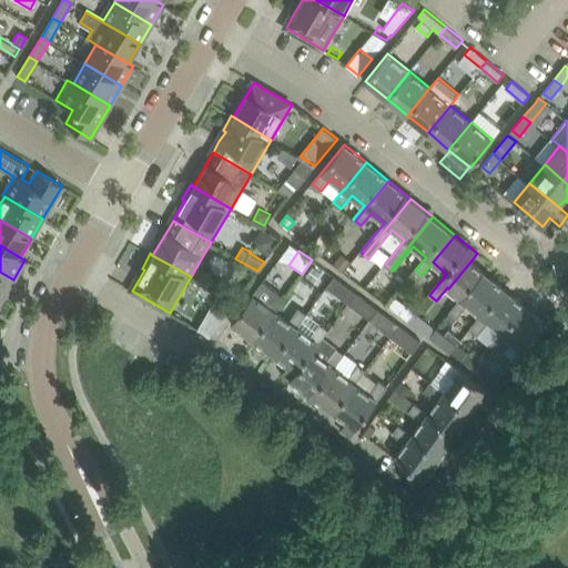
[(342,253),(333,263),(342,270),(351,260),(342,253)]
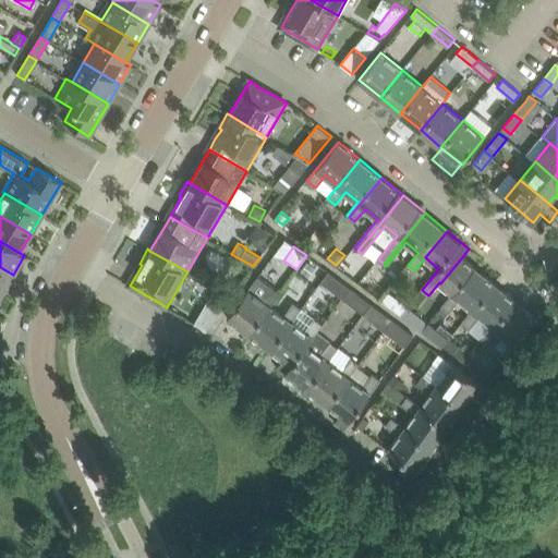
[(481,271),(462,257),(440,283),(451,293),(441,305),(450,313),(460,300),(459,299),(481,271)]
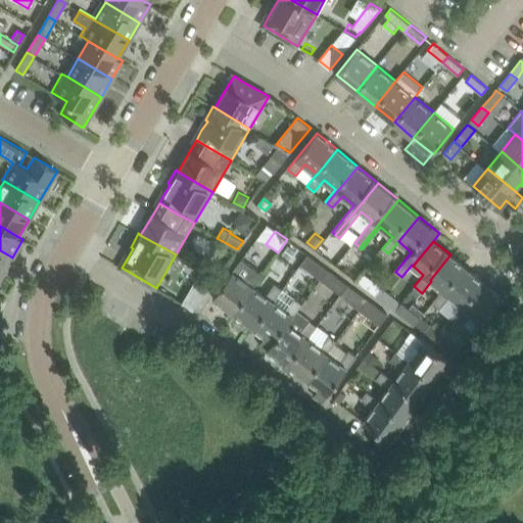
[(0,274),(1,276),(12,257),(0,250),(0,274)]
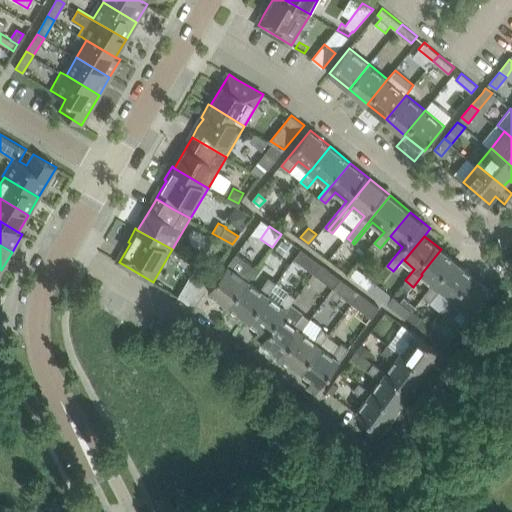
[(294,258),(314,274),(321,264),(301,249),(294,258)]
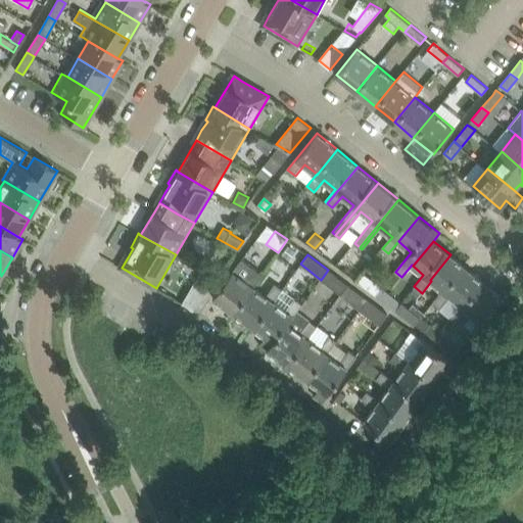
[(433,302),(437,305),(468,269),(450,254),(430,280),(431,281),(443,290),(433,302)]
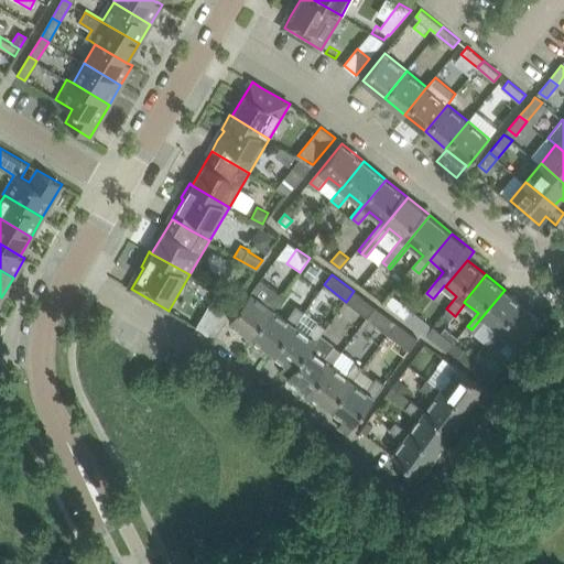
[(252,337),(273,308),(273,310),(284,295),(261,279),(230,321),(252,337)]
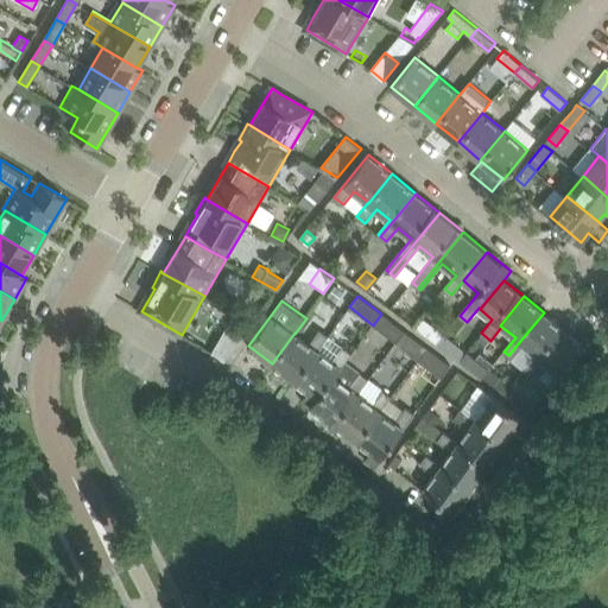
[(537,355),(540,359),(564,329),(544,312),(508,355),(513,359),(524,344),(537,355)]
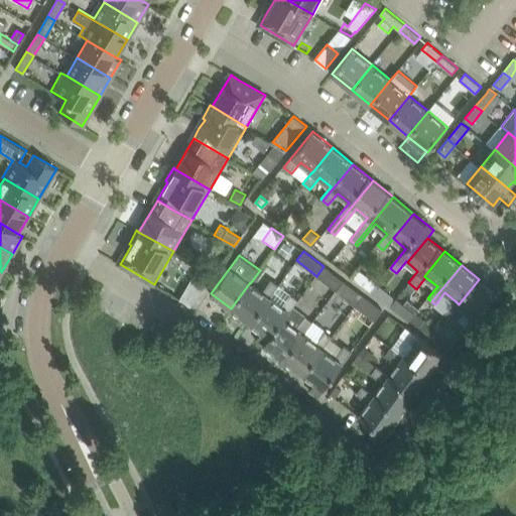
[(343,280),(324,266),(316,276),(336,290),(343,280)]
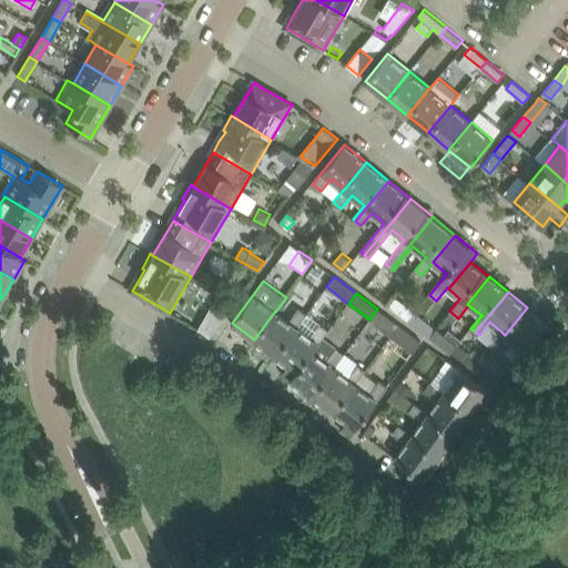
[(212,304),(209,311),(198,330),(211,337),(227,313),(235,303),(219,294),(212,304)]
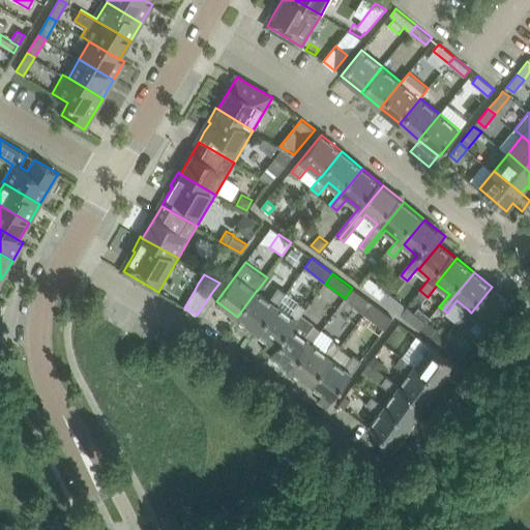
[(380,298),(381,299),(387,291),(386,290),(365,275),(360,283),(380,298)]
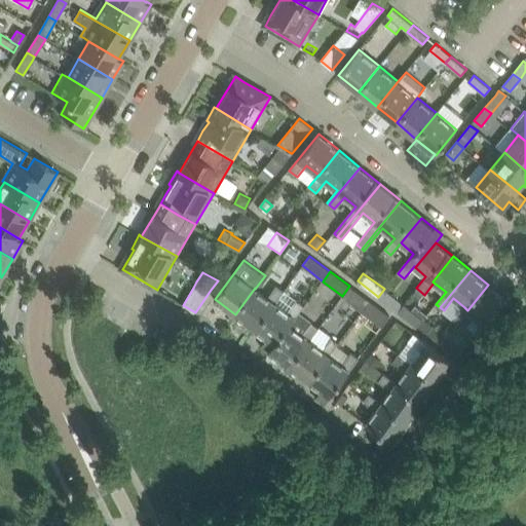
[(255,289),(255,288),(235,314),(255,329),(274,302),(275,303),(285,291),(276,285),(267,297),(255,289)]
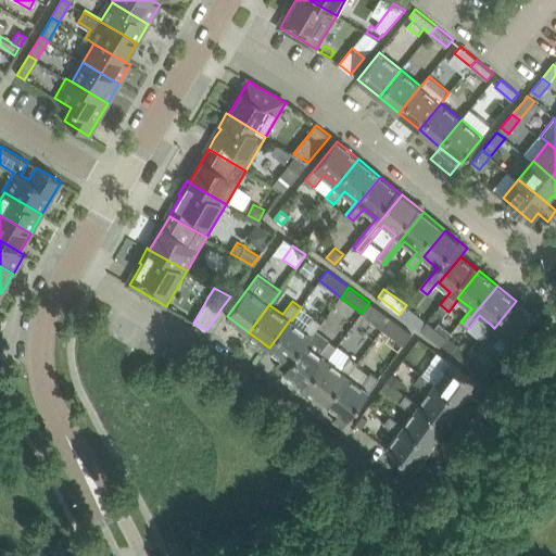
[(534,316),(516,301),(494,328),(491,325),(480,338),(488,344),(498,331),(513,343),(534,316)]
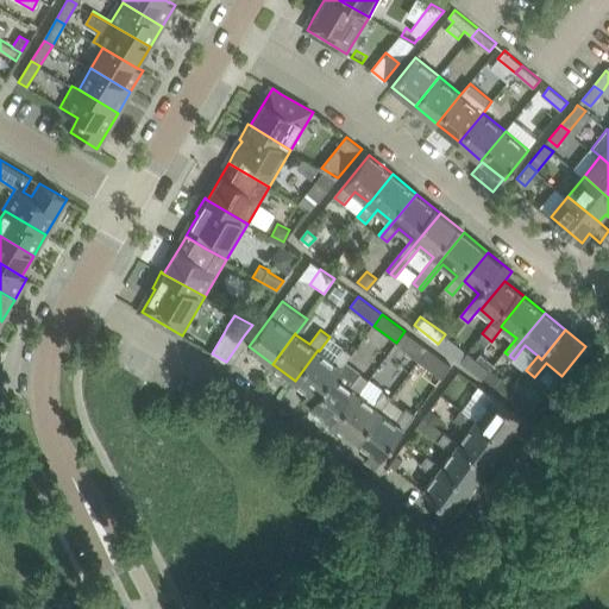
[(405,331),(396,343),(419,360),(428,349),(405,331)]
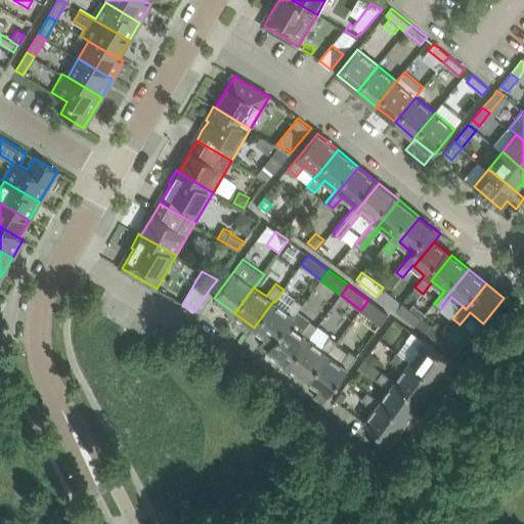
[(401,304),(383,288),(377,296),(396,310),(401,304)]
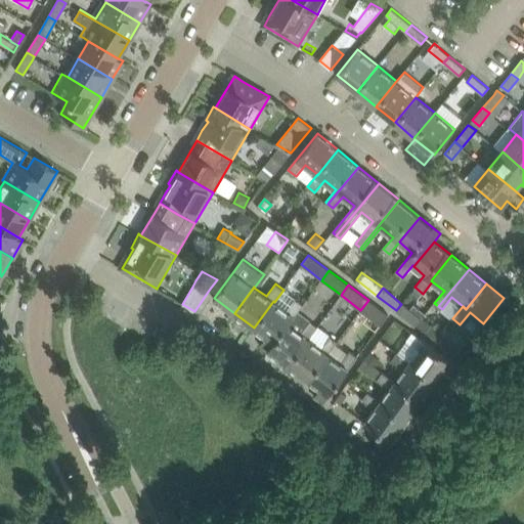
[(287,311),(274,302),(273,301),(254,328),(266,337),(260,344),(268,350),(288,323),(289,324),(298,312),(303,304),(296,299),(287,311)]
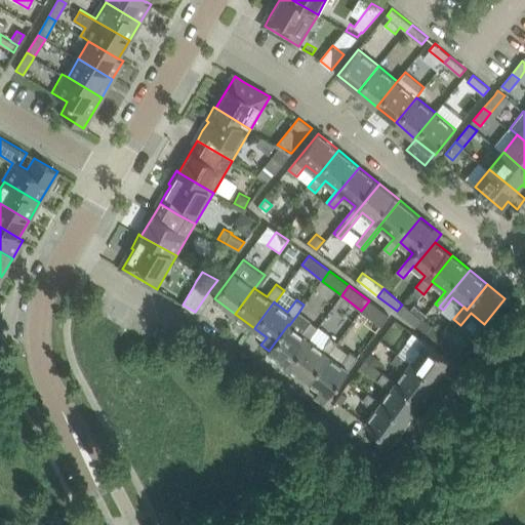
[(389,315),(369,300),(361,311),(381,325),(389,315)]
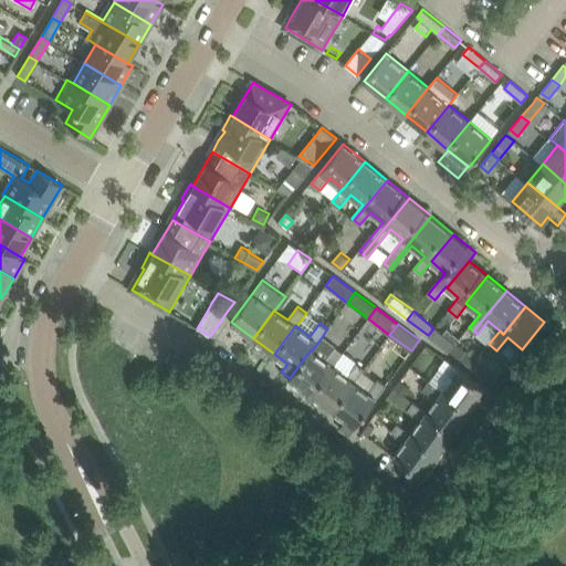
[(433,328),(428,335),(439,342),(450,350),(449,350),(454,354),(461,347),(456,343),(457,341),(449,334),(447,336),(433,328)]
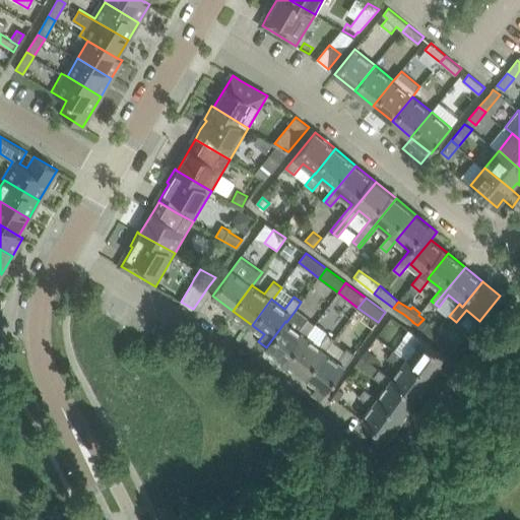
[(315,324),(308,318),(296,310),(286,322),(285,321),(266,347),(286,363),(306,336),(315,324)]
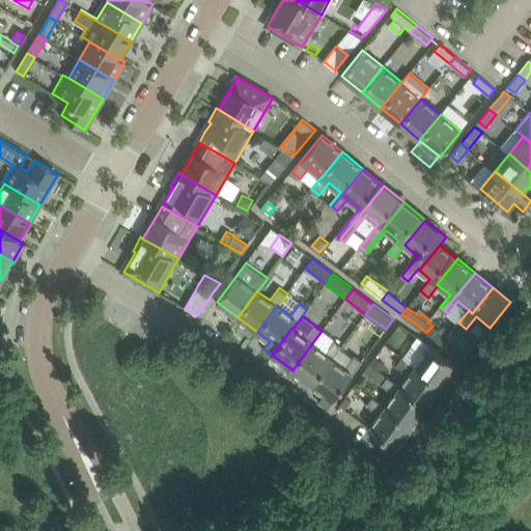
[(432,326),(426,332),(442,343),(447,336),(432,326)]
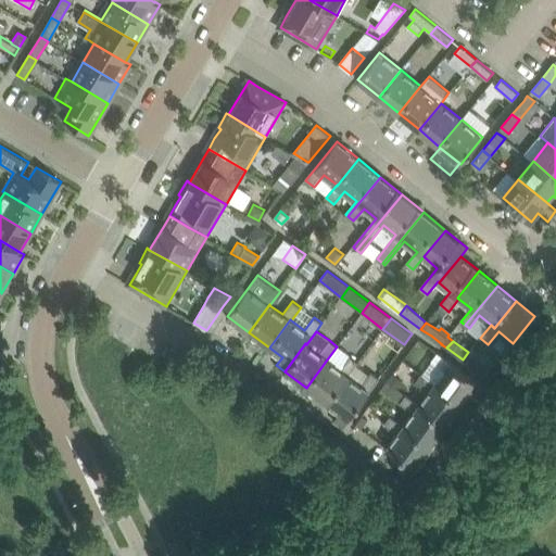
[(444,370),(434,383),(463,405),(471,392),(480,399),(487,389),(469,376),(438,352),(431,361),(444,370)]
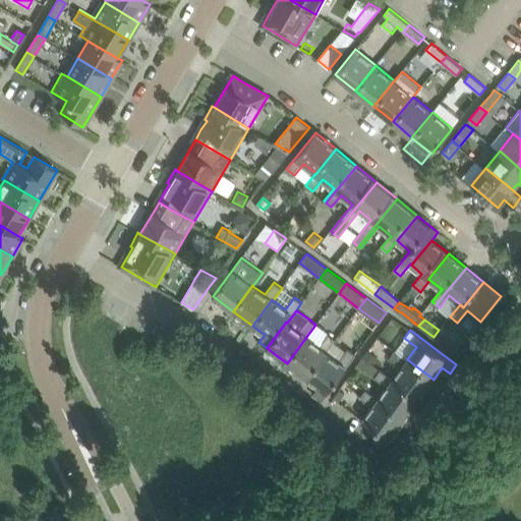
[(306,337),(287,363),(306,378),(334,342),(336,339),(328,334),(319,346),(306,337)]
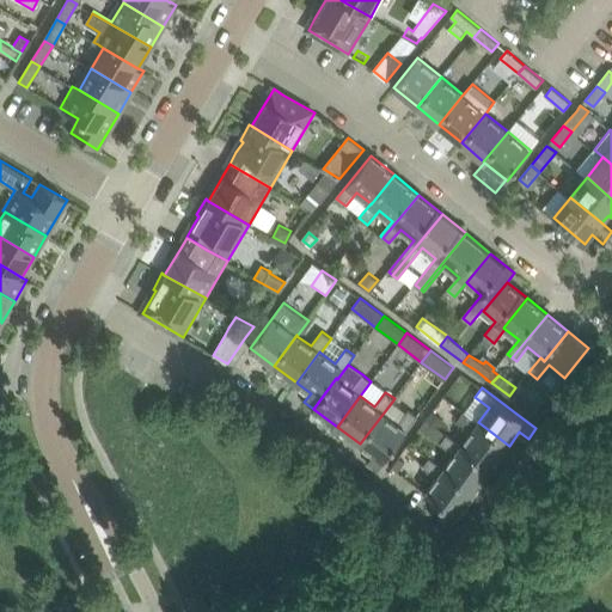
[(409,409),(407,412),(392,402),(360,444),(373,454),(367,463),(378,470),(417,416),(409,409)]
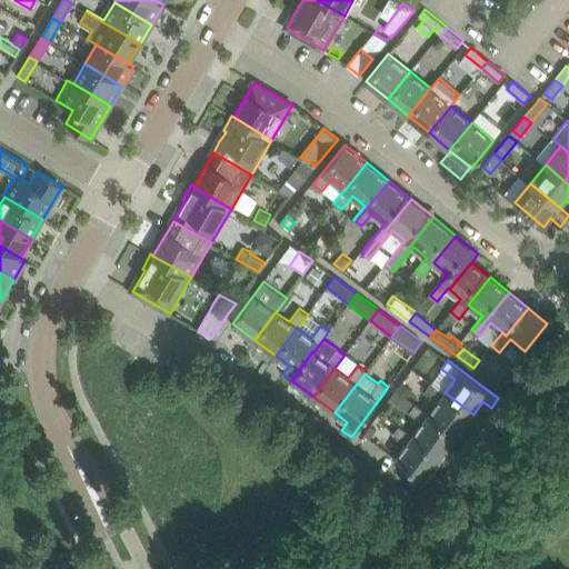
[(402,382),(396,390),(407,398),(412,390),(402,382)]
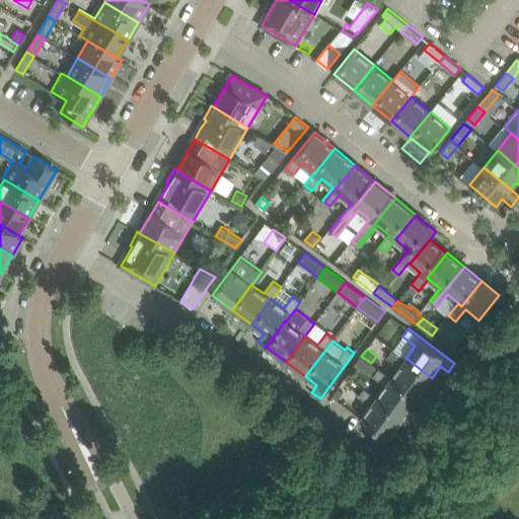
[(393,349),(392,350),(388,356),(400,365),(391,377),(391,378),(417,397),(432,378),(405,358),(393,349)]
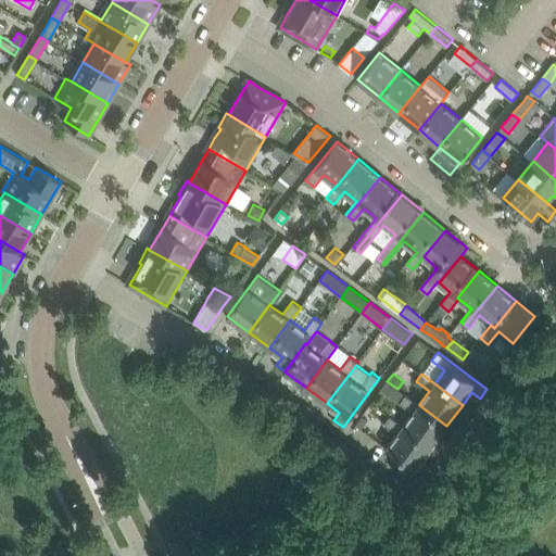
[(403,427),(431,447),(446,426),(419,405),(419,404),(406,394),(397,389),(387,381),(381,389),(400,403),(413,413),(404,426),(403,427)]
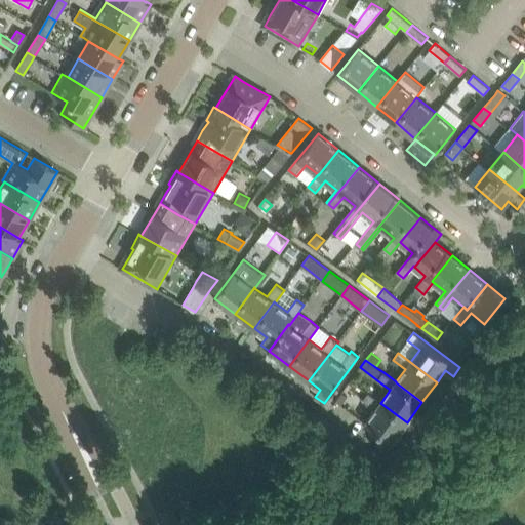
[(407,422),(380,403),(381,402),(368,393),(363,400),(375,409),(365,422),(392,442),(407,422)]
